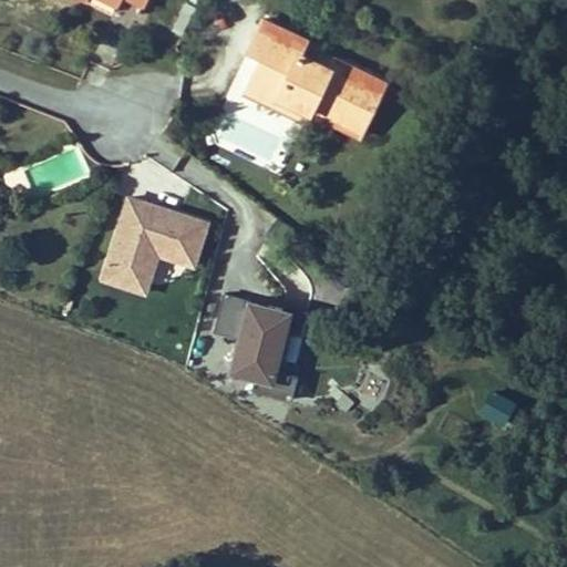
[(337,124),(346,103),(368,114),(383,82),(333,58),(328,68),(299,53),(306,40),(264,20),(247,52),(260,59),(245,91),(291,114),(296,105),(310,112),(337,124)]
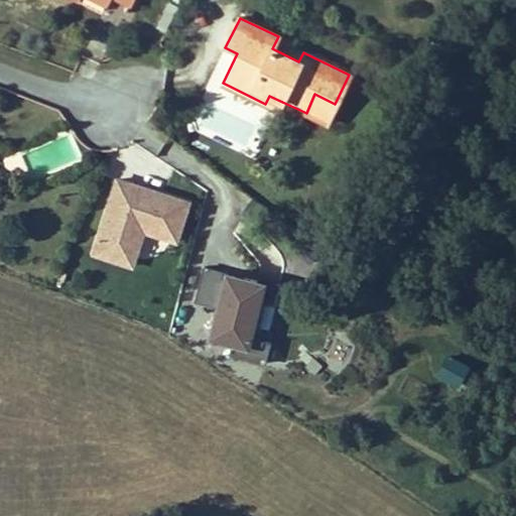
[(326,122),(335,104),(314,94),(306,113),(326,122)]
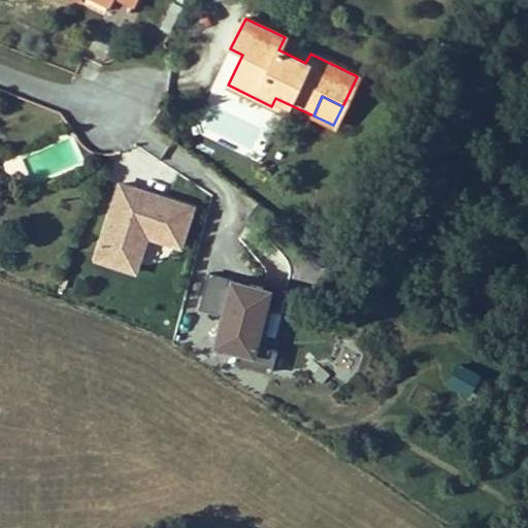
[(275,98),(271,106),(283,111),(284,112),(289,104),(275,98)]
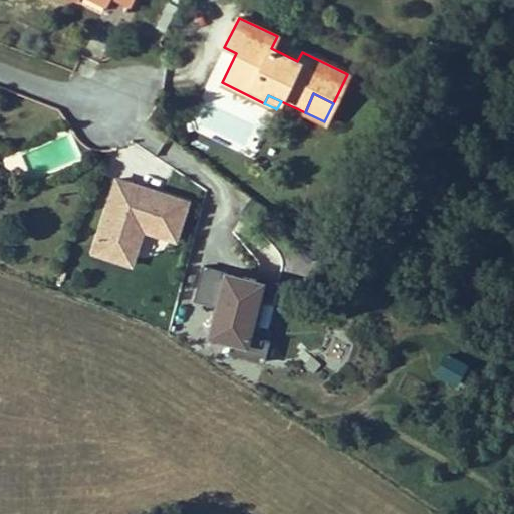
[(112,176),(88,248),(132,263),(142,230),(170,240),(182,197),(112,176)]
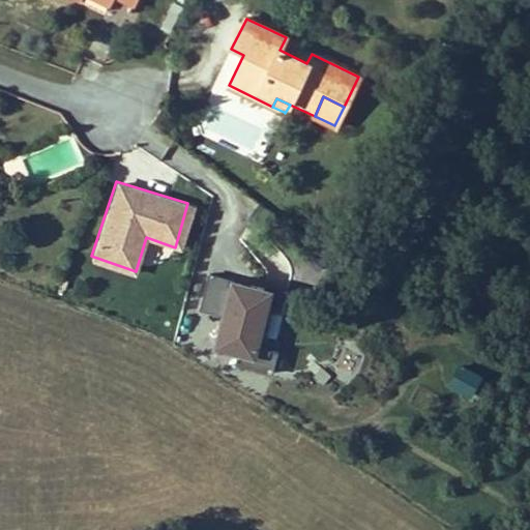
[(238,346),(235,362),(273,371),(281,340),(277,339),(289,285),(208,268),(200,306),(221,311),(214,342),(238,346)]
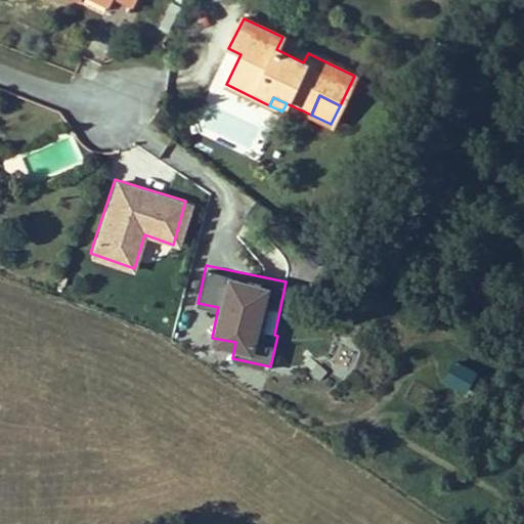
[(442,379),(467,392),(478,369),(453,356),(442,379)]
